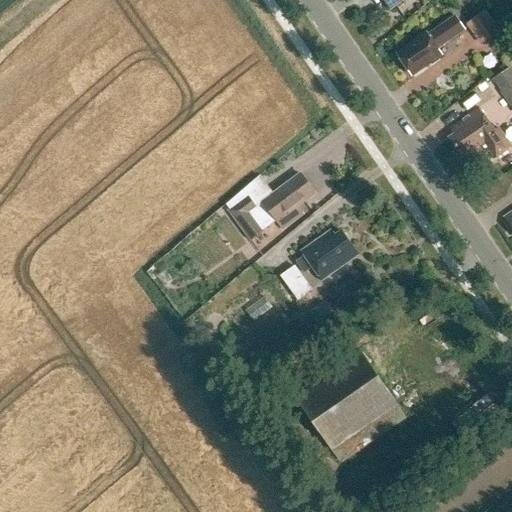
[(384,0),(391,9),(404,0),(384,0)]
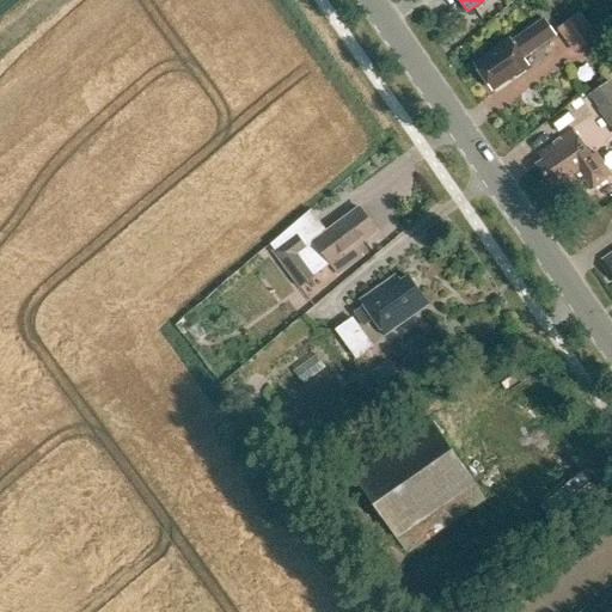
[(561,31),(579,55),(601,37),(582,13),(561,31)]
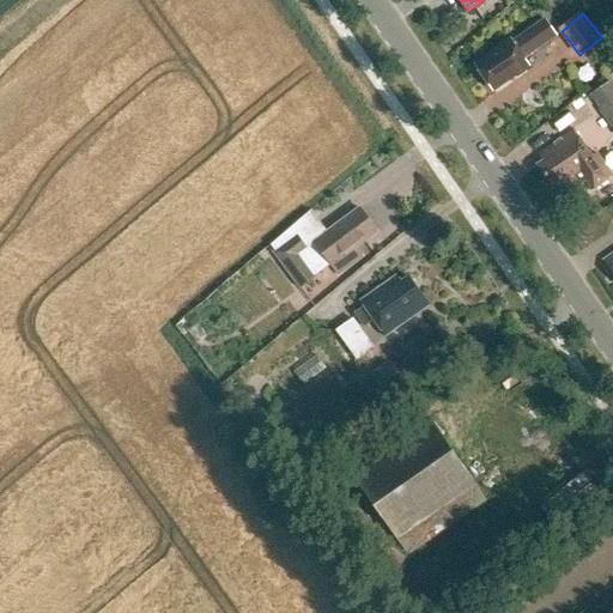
[(477,65),(495,92),(529,68),(525,61),(558,37),(546,20),(514,43),(511,41),(477,65)]
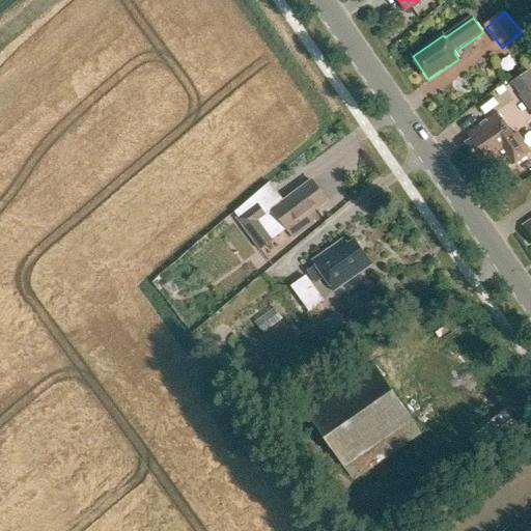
[(508,85),(530,117),(530,76),(528,72),(508,85)]
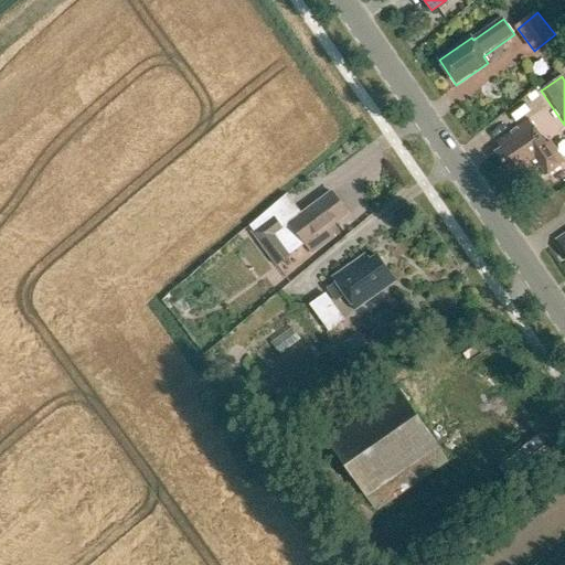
[(541,168),(547,177),(564,164),(551,144),(546,146),(529,121),(499,144),(503,150),(497,155),(509,173),(515,169),(520,174),(532,166),(534,169),(537,170),(541,168)]
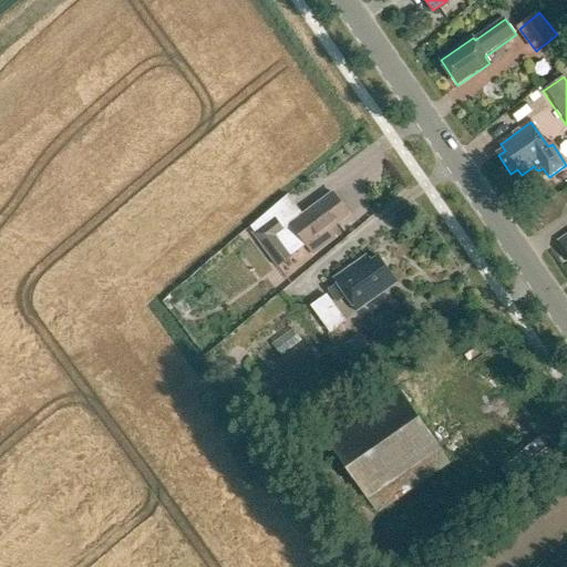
[(332,194),(284,230),(275,218),(253,234),(278,267),(307,246),(307,247),(308,246),(313,255),(336,238),(330,229),(349,216),(332,194)]
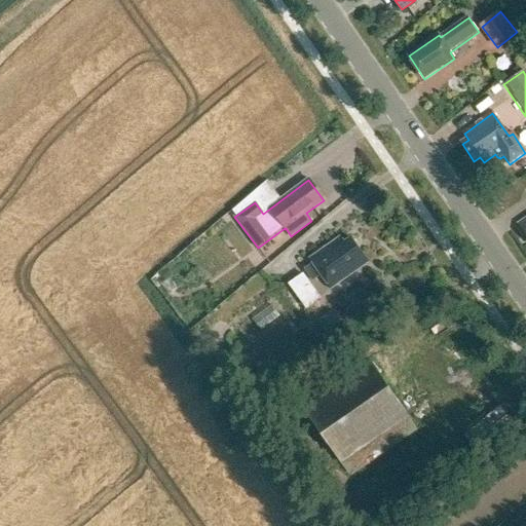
[(316,273),(327,289),(365,262),(345,233),(338,238),(336,234),(305,257),(308,261),(299,267),(307,279),(316,273)]
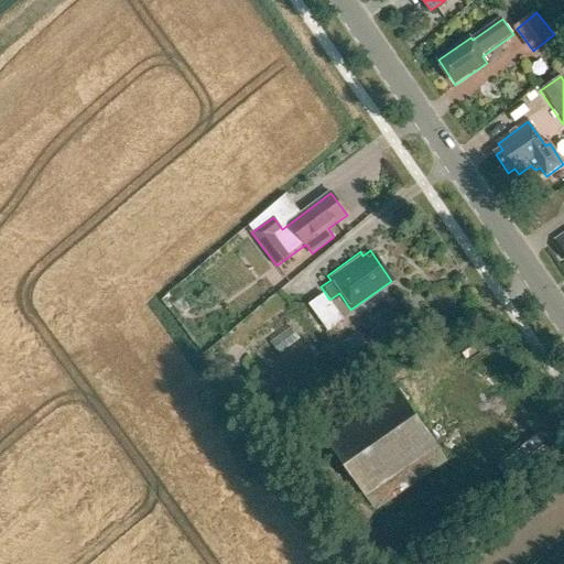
[(305,304),(325,331),(340,318),(321,292),(305,304)]
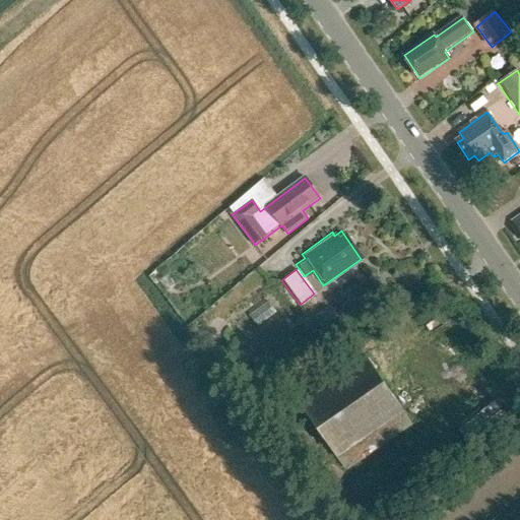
[(404,412),(365,355),(298,402),(337,459),(404,412)]
